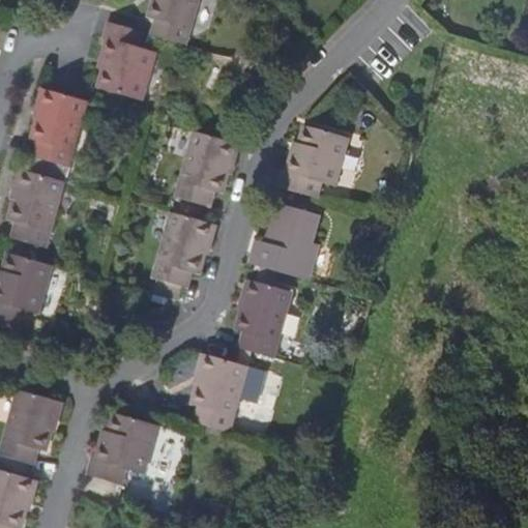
[(187,46),(199,0),(154,0),(150,18),(158,20),(153,36),(187,46)]
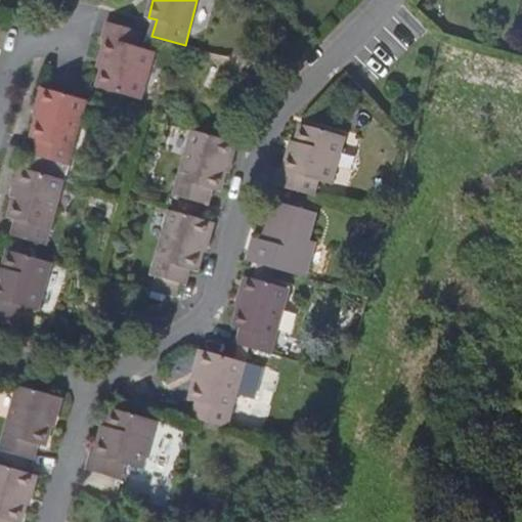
[(106,61),(104,68),(99,87),(142,99),(156,52),(137,47),(141,33),(109,24),(104,39),(107,40),(102,60),(106,61)]
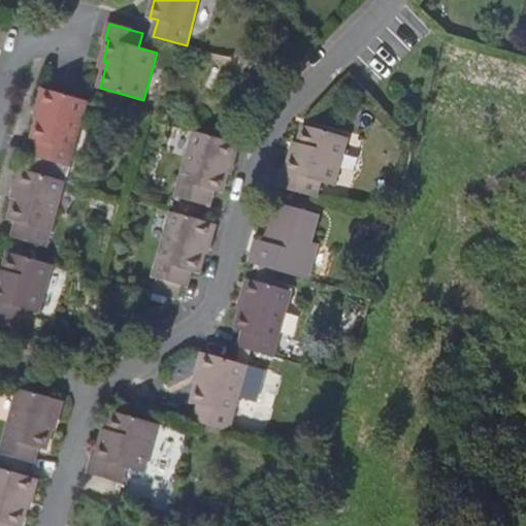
[(70,166),(88,102),(47,91),(34,139),(41,142),(37,157),(70,166)]
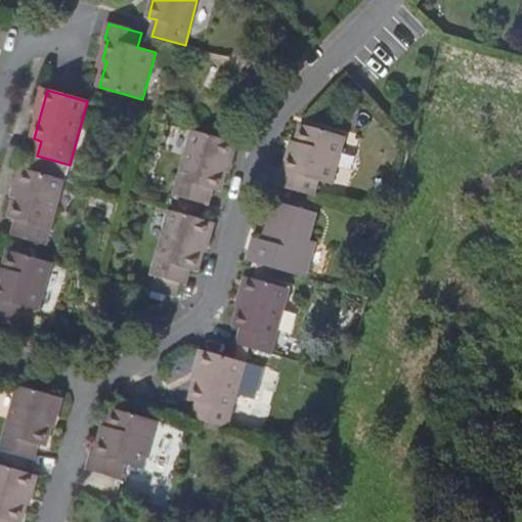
[(295,148),(291,146),(285,169),(281,168),(277,183),(311,193),(315,178),(333,183),(346,135),(302,123),(297,141),(295,148)]
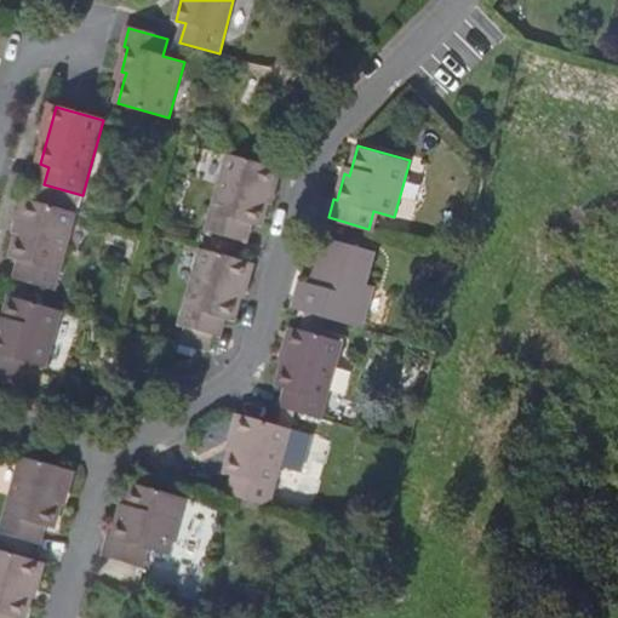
[(279,169),(229,155),(209,232),(247,242),(253,222),(263,225),(279,169)]
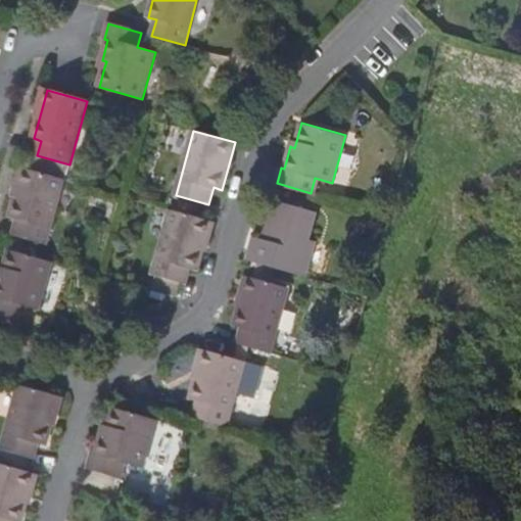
[(46,244),(64,180),(25,169),(10,219),(17,221),(13,236),(46,244)]
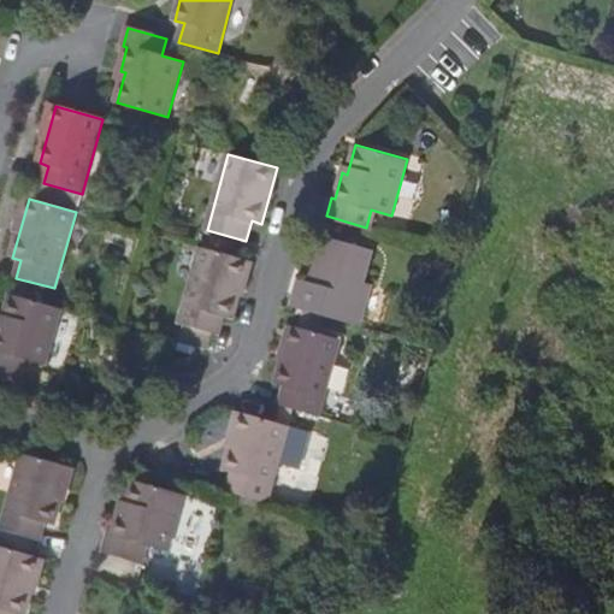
[(301,287),(295,306),(297,307),(361,324),(373,283),(366,282),(375,248),(320,234),(306,288),(301,287)]
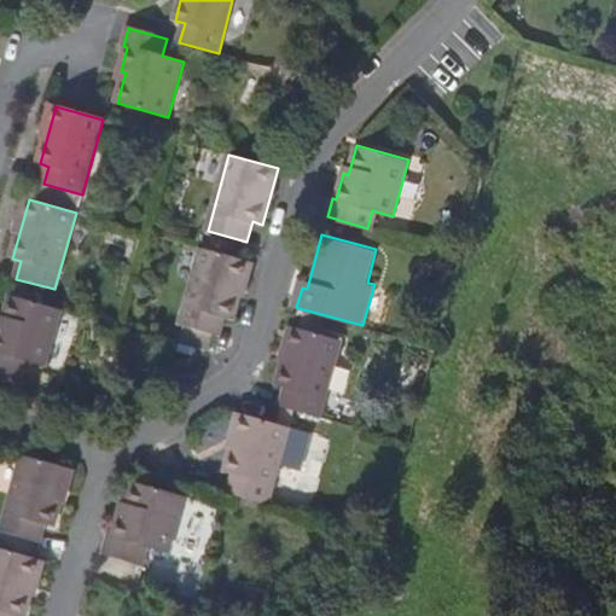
[(250,262),(240,260),(202,249),(181,325),(220,336),(225,318),(234,320),(250,262)]
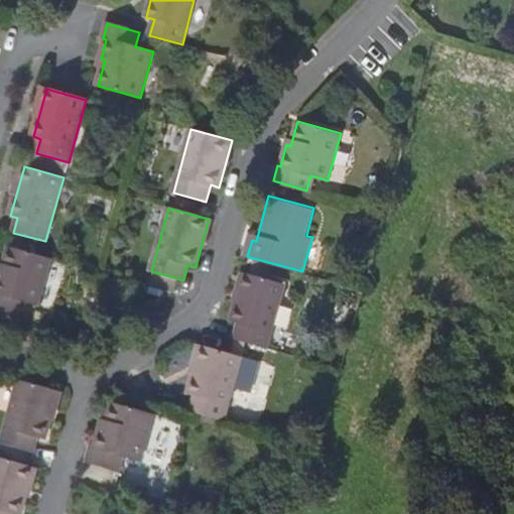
[(3,272),(0,270),(0,311),(17,316),(21,301),(38,306),(51,260),(10,248),(5,266),(3,272)]
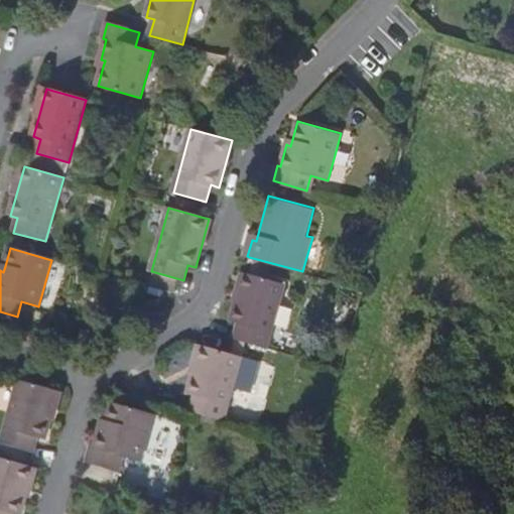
[(285,282),(246,271),(232,319),(239,322),(235,337),(267,346),(285,282)]
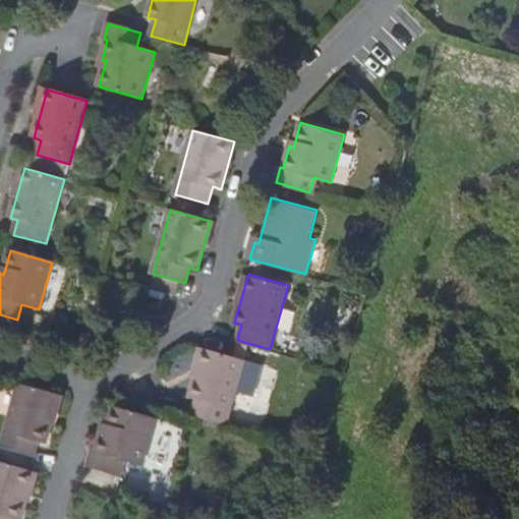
[(243,358),(233,355),(203,347),(190,397),(197,398),(192,414),(226,422),(243,358)]
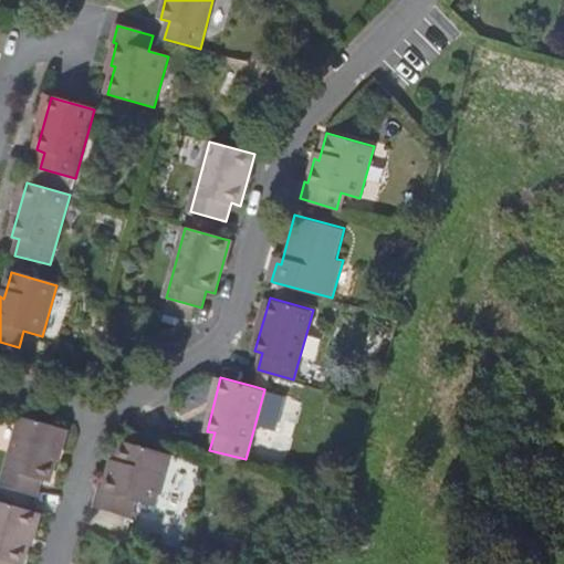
[(65,430),(21,418),(2,487),(39,497),(43,480),(50,482),(55,463),(65,430)]
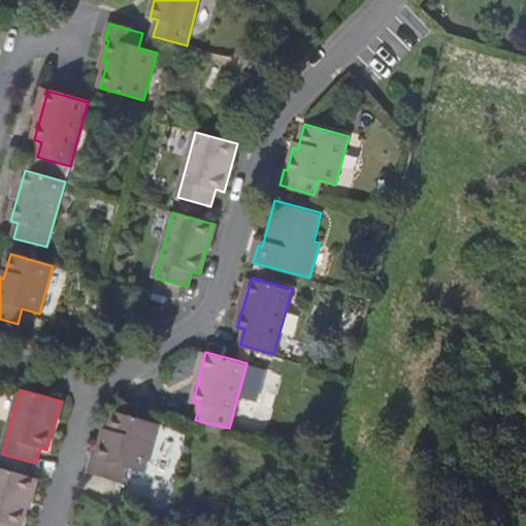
[(106,436),(102,435),(96,457),(93,456),(88,472),(121,482),(126,467),(143,472),(158,424),(113,412),(108,430),(106,436)]
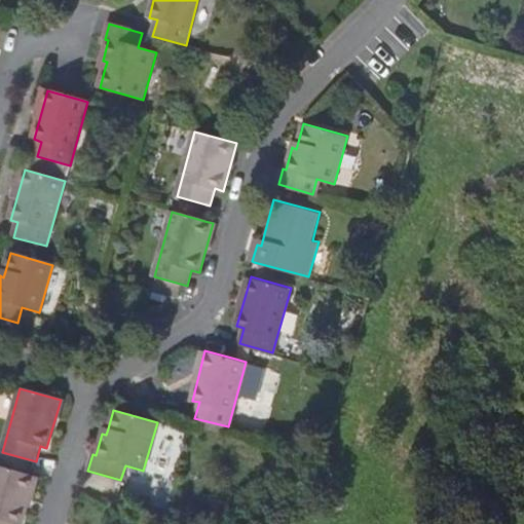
[(32,476),(0,466),(0,523),(23,523),(29,501),(36,478),(32,476)]
